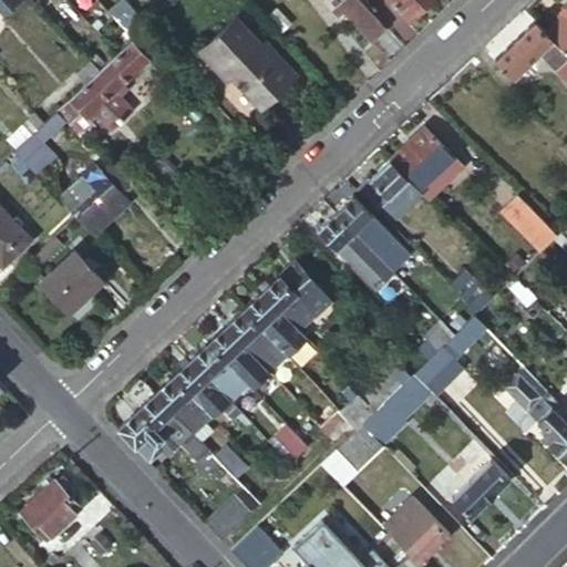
[(0,0),(0,8),(7,16),(24,0),(0,0)]
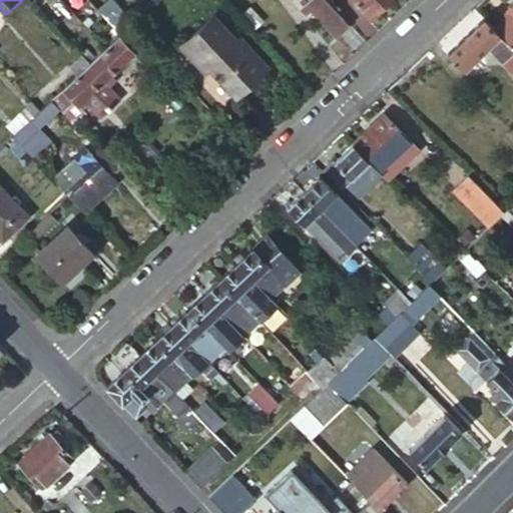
[(109,0),(99,10),(113,25),(128,12),(116,0),(109,0)]
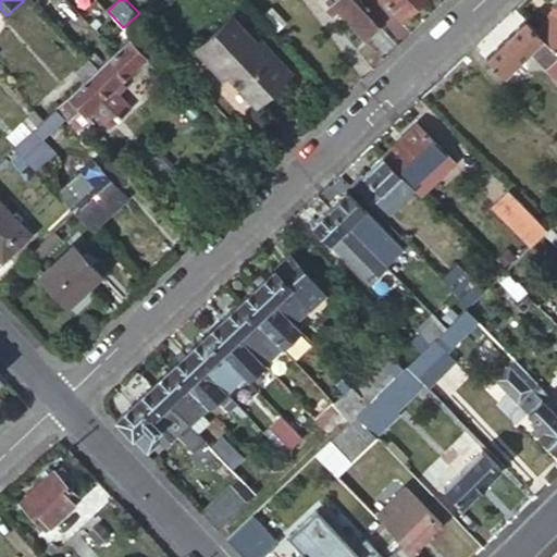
[(348,0),(339,9),(367,38),(380,26),(355,0),(348,0)]
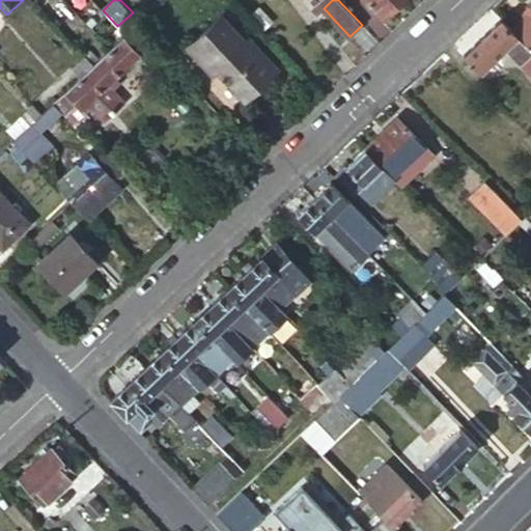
[(400,0),(364,0),(382,19),(400,0)]
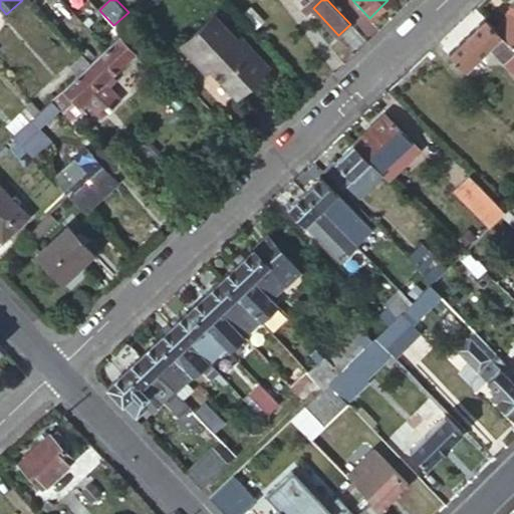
[(513,3),(507,11),(509,13),(494,28),(513,48),(513,3)]
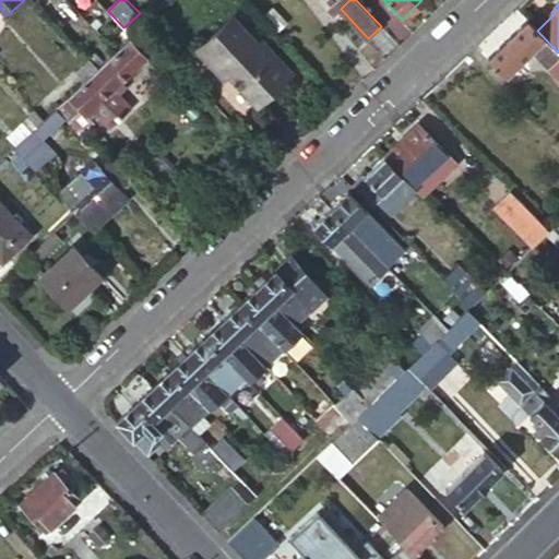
[(144,26),(156,15),(152,10),(140,21),(144,26)]
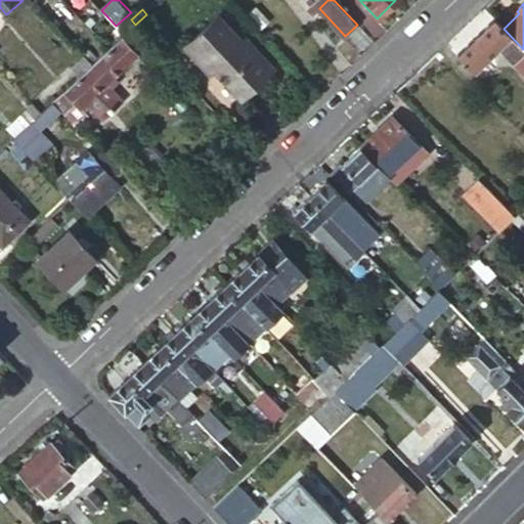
[(207,60),(216,72),(242,98),(270,73),(219,16),(184,47),(202,67),(207,60)]
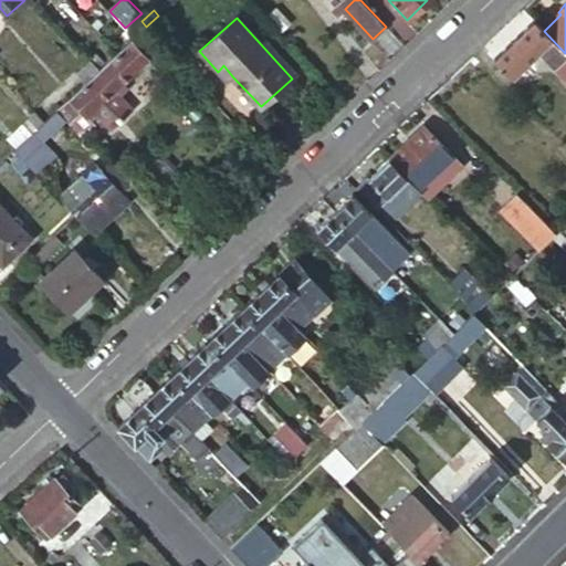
[(565,53),(544,31),(533,20),(494,59),(513,79),(538,54),(565,82),(565,53)]
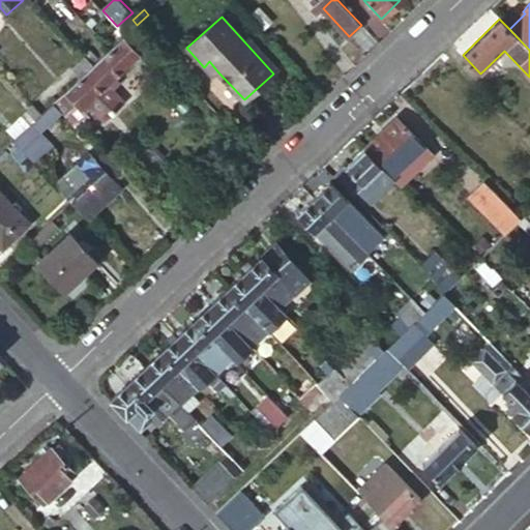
[(165,57),(136,26),(125,35),(97,61),(92,65),(52,102),(61,113),(76,128),(87,117),(90,119),(94,115),(102,123),(123,105),(107,87),(140,57),(151,69),(165,57)]
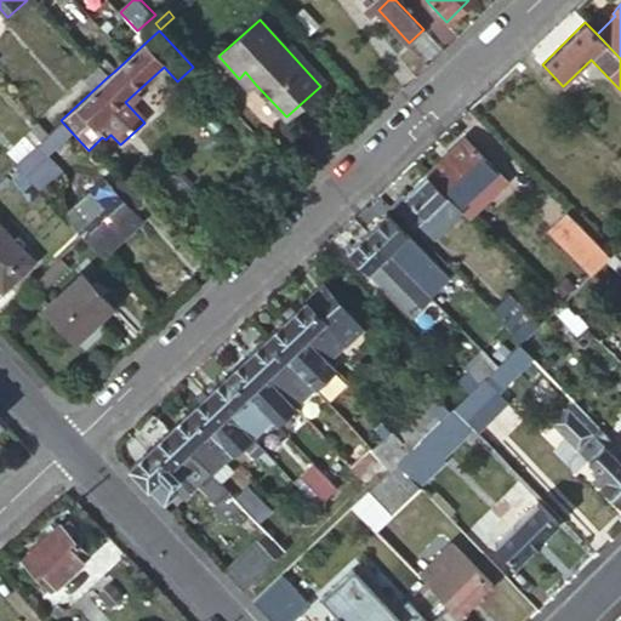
[(108,77),(114,72),(103,60),(98,66),(108,77)]
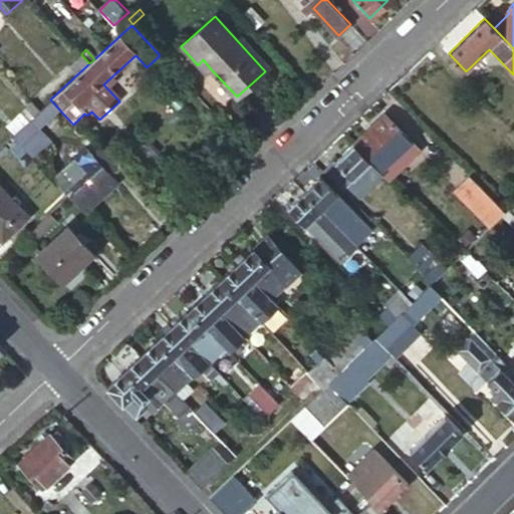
[(167,63),(160,55),(147,67),(154,75),(167,63)]
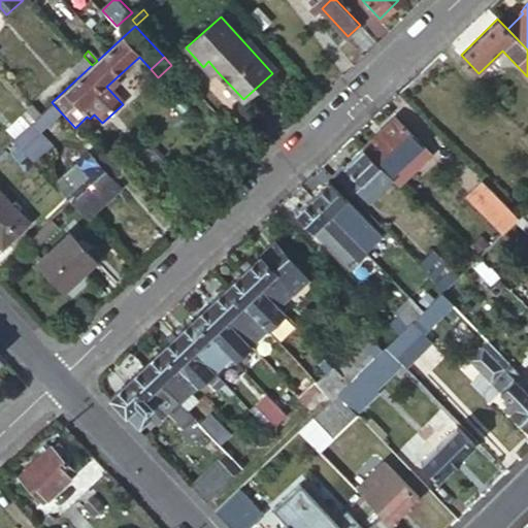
[(212,76),(218,72),(208,61),(203,67),(212,76)]
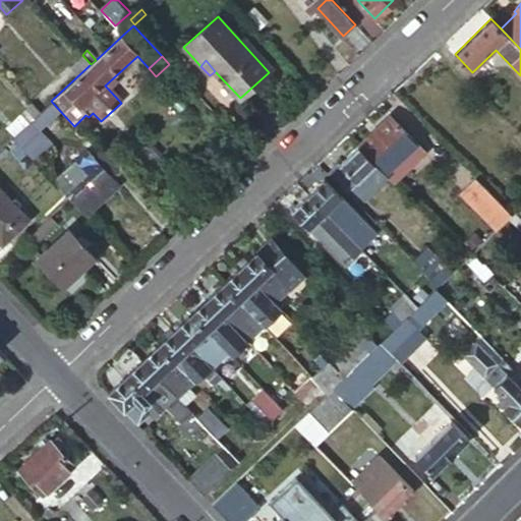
[(60,111),(51,101),(11,138),(35,164),(54,147),(39,130),(60,111)]
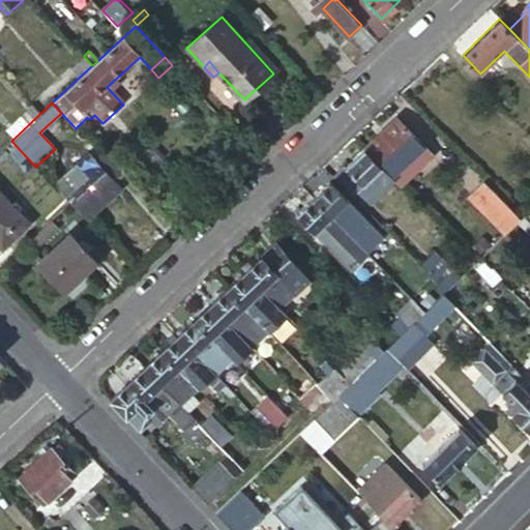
[(400,184),(432,153),(398,118),(364,150),(391,177),(392,178),(400,184)]
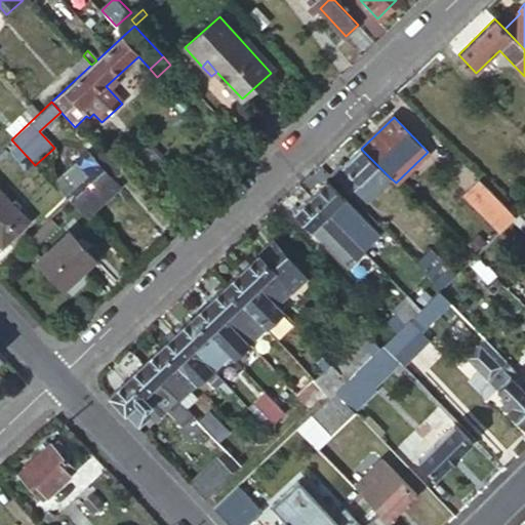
[(105,149),(93,160),(113,182),(125,170),(105,149)]
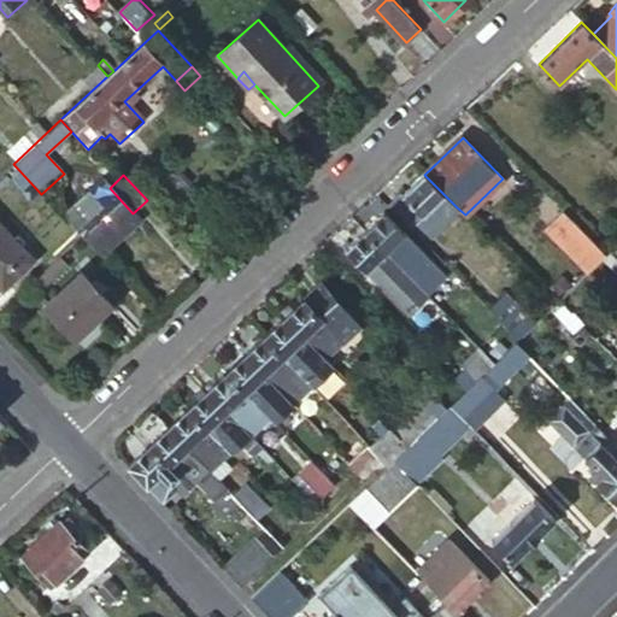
[(430,234),(457,207),(456,206),(424,175),(403,197),(421,215),(416,219),(430,234)]
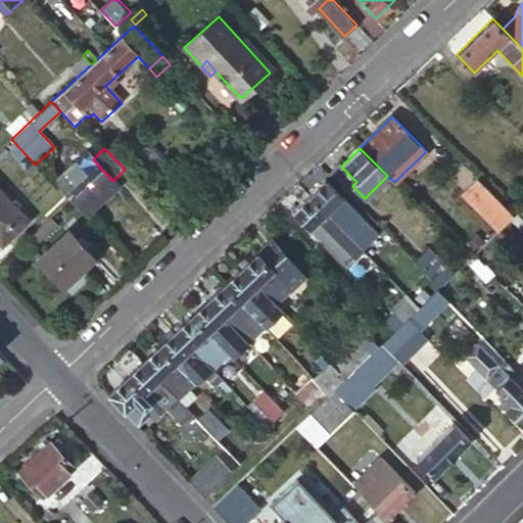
[(87,152),(54,184),(70,201),(86,218),(119,187),(112,181),(93,159),(87,152)]
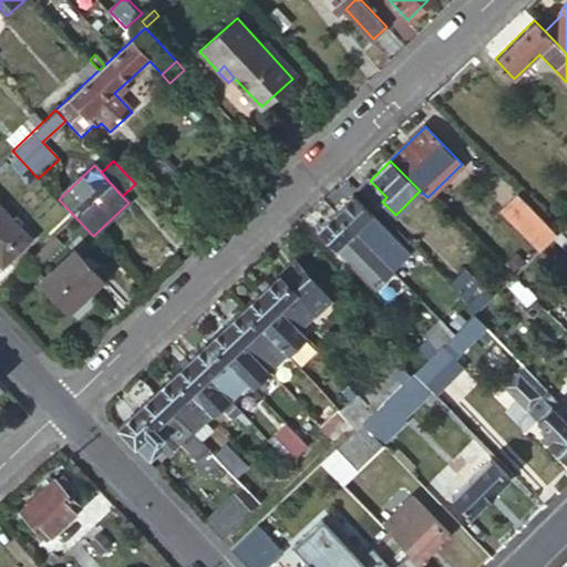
[(370,181),(359,192),(375,208),(382,202),(387,197),(370,181)]
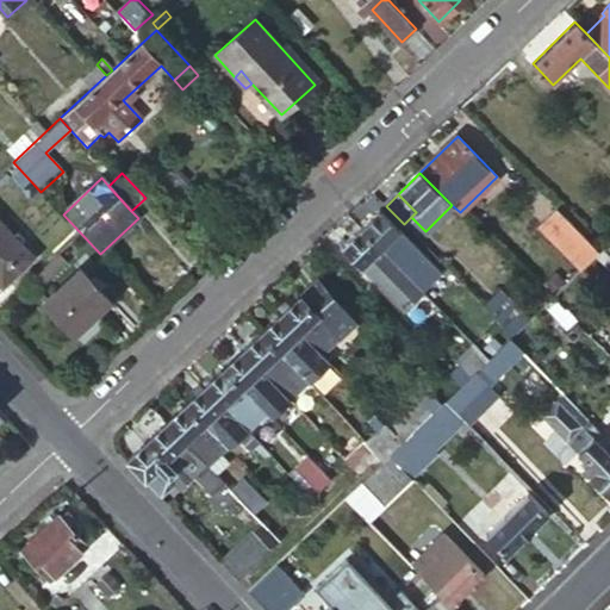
[(378,212),(360,230),(392,265),(403,254),(410,247),(378,212)]
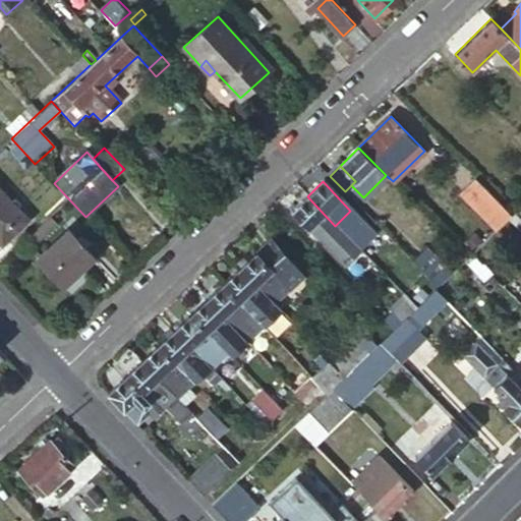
[(27,222),(0,191),(0,242),(2,245),(27,222)]
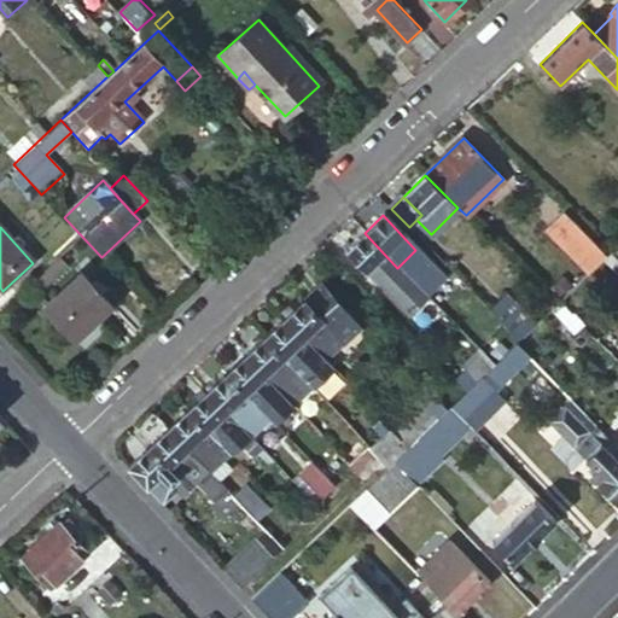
[(563,244),(590,273),(605,257),(577,228),(563,244)]
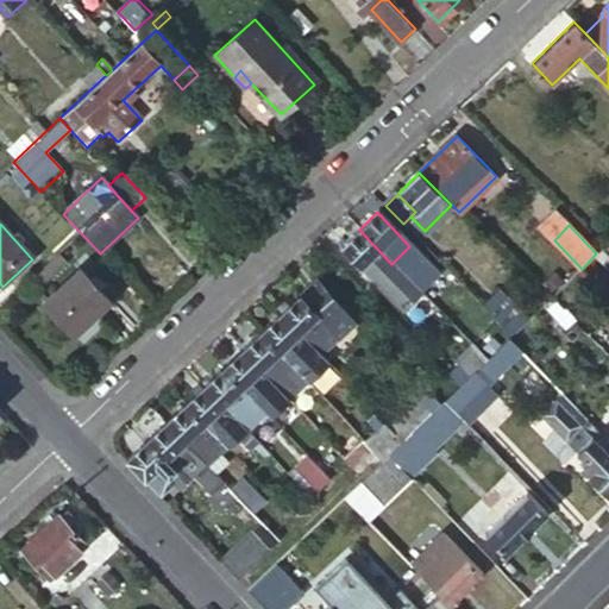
[(391,264),(359,230),(340,248),(374,282),(383,272),(391,264)]
